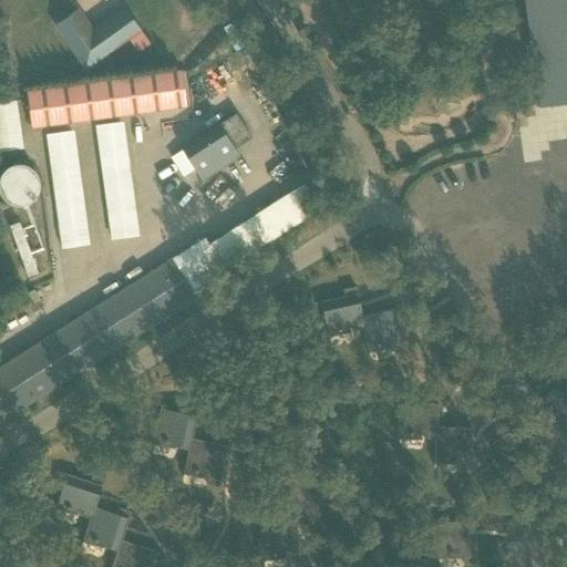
[(566,0),(524,0),(539,107),(566,103),(566,0)]
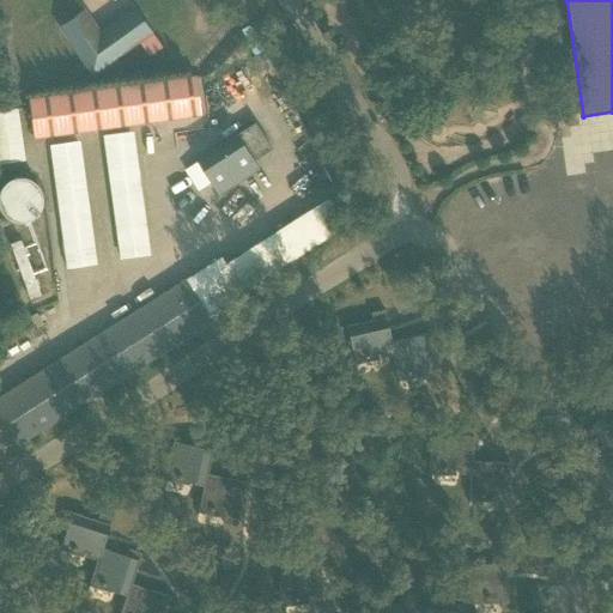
[(59,25),(93,73),(152,30),(135,6),(99,31),(83,7),(59,25)]
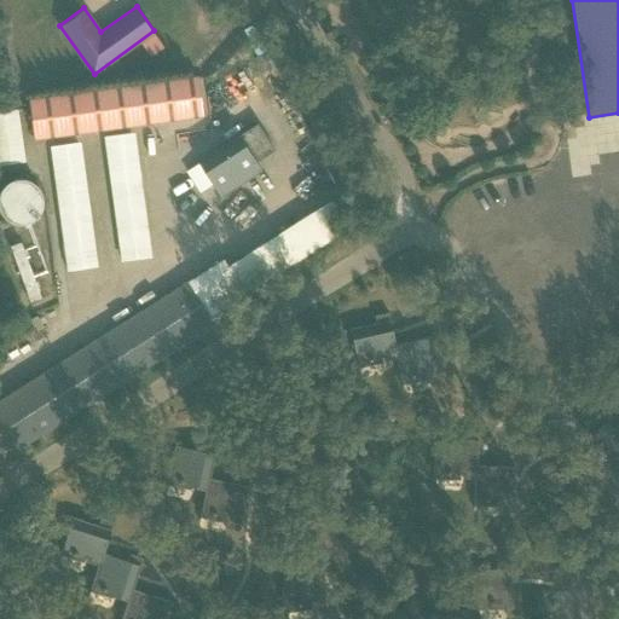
[(34,139),(108,129),(179,120),(203,116),(197,77),(102,90),(45,98),(28,99),(33,136),(34,139)]
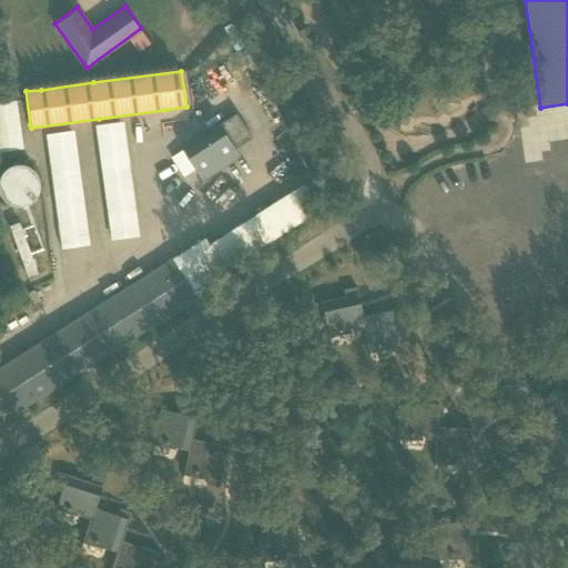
[(16,98),(0,99),(0,150),(21,148),(16,98)]
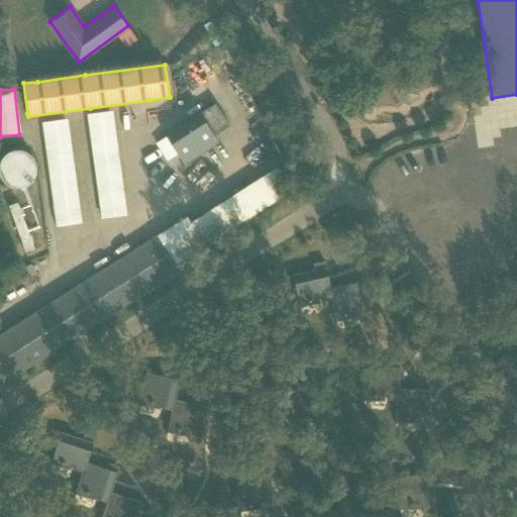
[(207,109),(166,136),(185,165),(218,142),(214,136),(229,125),(216,104),(208,110),(207,109)]
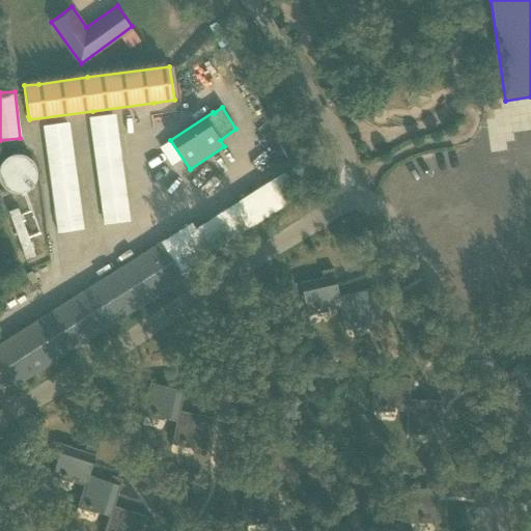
[(91,114),(102,222),(129,219),(118,111),(91,114)]
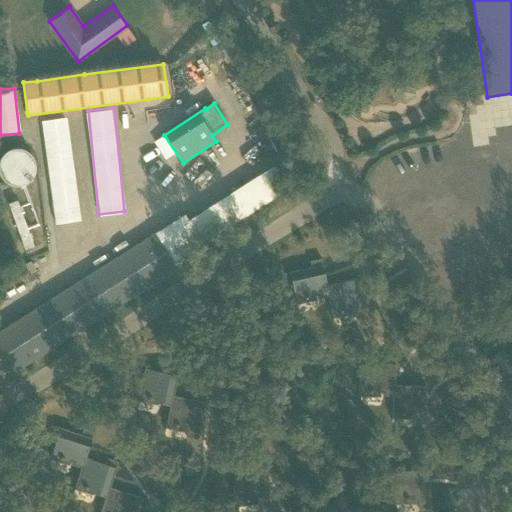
[(69,115),(40,118),(53,222),(81,219),(69,115)]
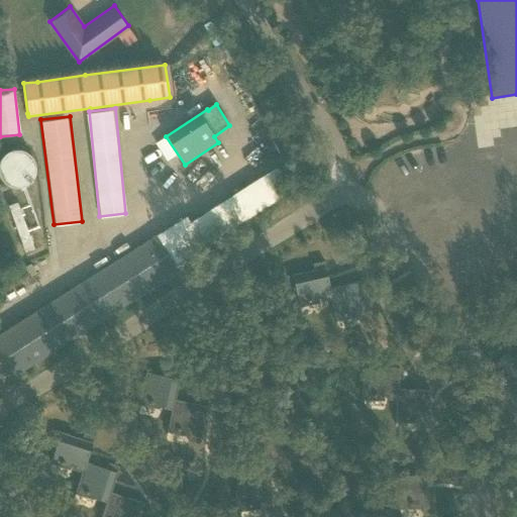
[(0,182),(30,182),(29,148),(0,149),(0,182)]
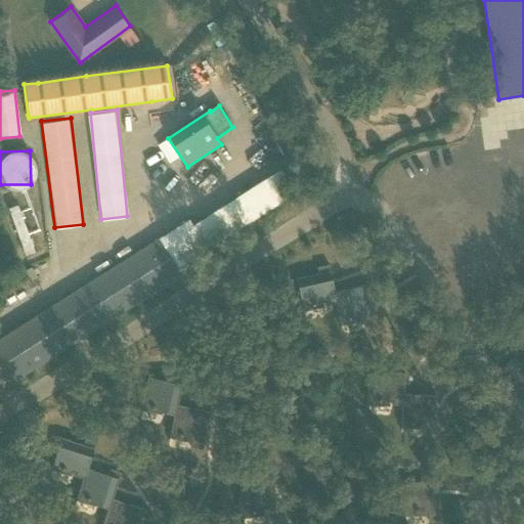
[(189,220),(179,227),(0,340),(0,374),(7,386),(34,369),(182,275),(178,269),(300,191),(289,165),(192,226),(189,220)]
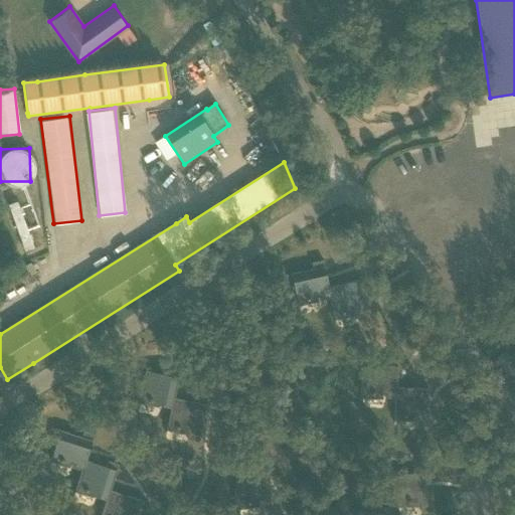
[(17,199),(6,202),(21,249),(32,245),(17,199)]
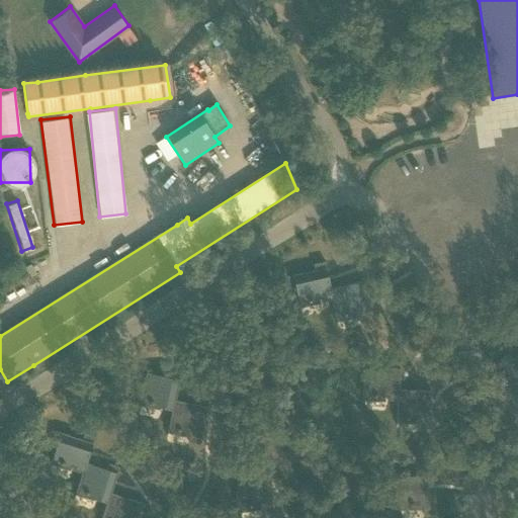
[(316,271),(293,276),(301,312),(303,312),(300,304),(309,301),(309,304),(312,303),(312,301),(322,299),(322,303),(332,299),(330,289),(331,289),(325,263),(314,265),(316,271)]
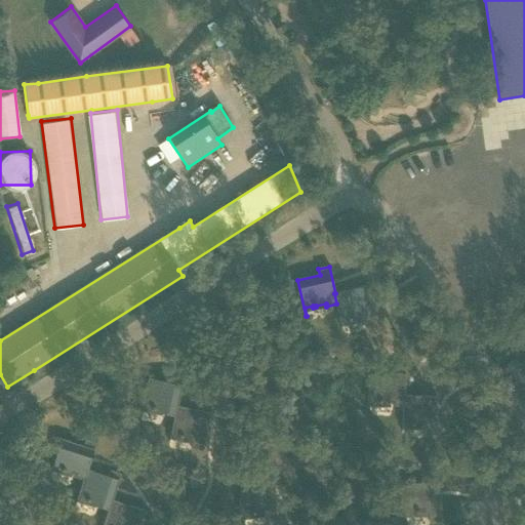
[(336,304),(342,330),(342,329),(341,321),(349,320),(350,321),(353,320),(353,319),(363,317),(365,326),(375,324),(367,286),(335,293),(334,293),(336,304)]
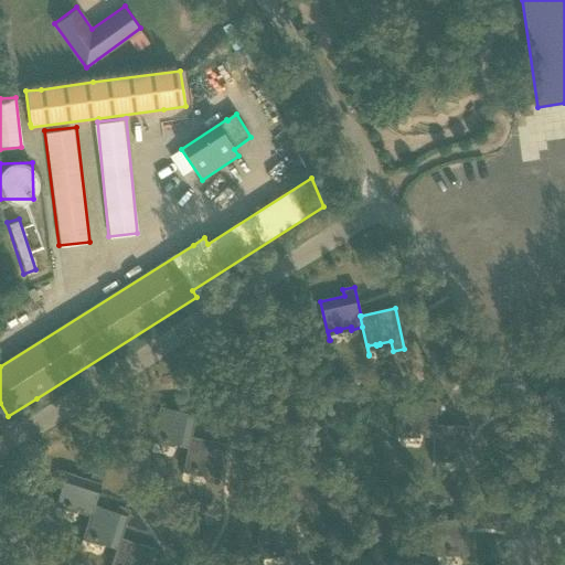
[(400,402),(398,441),(400,433),(408,433),(408,435),(412,435),(412,434),(423,434),(423,437),(434,437),(435,426),(437,396),(425,396),(424,403),(400,402)]
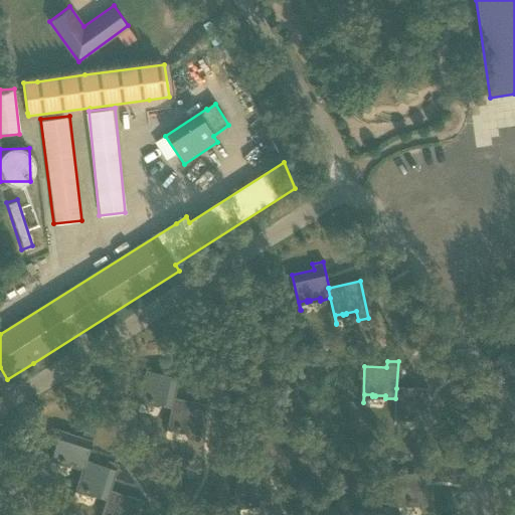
[(174,399),(180,372),(169,370),(168,376),(146,372),(139,407),(140,407),(141,399),(149,401),(149,402),(152,403),(153,402),(162,404),(161,407),(171,409),(172,409),(174,399)]
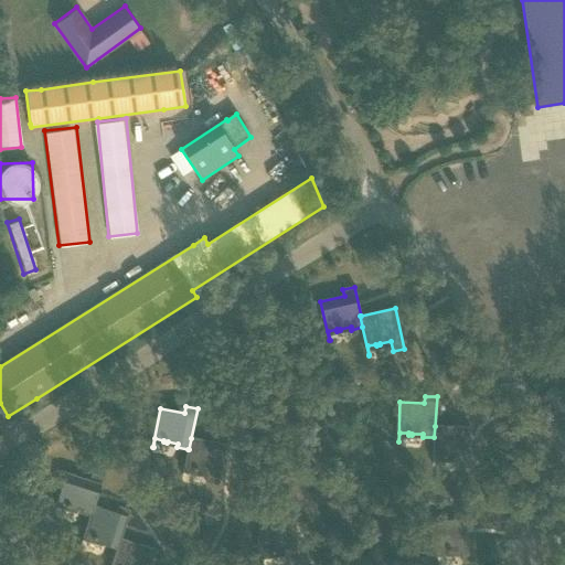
[(471,427),(435,426),(434,437),(433,466),(434,466),(434,457),(443,457),(443,459),(447,459),(447,458),(458,458),(457,468),(469,469),(471,427)]
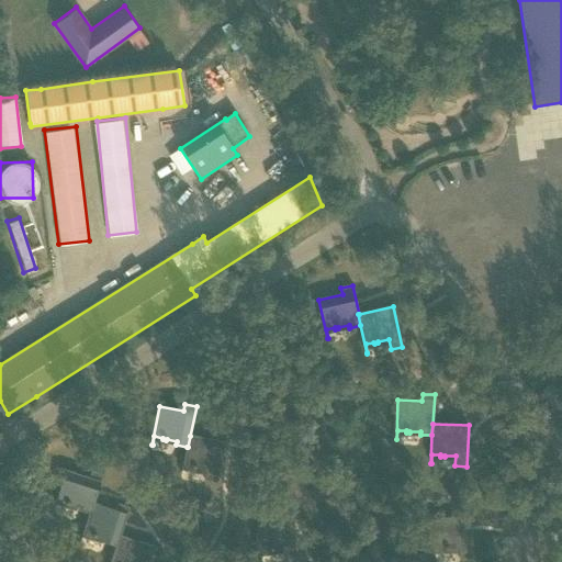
[(188,447),(187,447),(181,474),(182,474),(184,465),(193,468),(192,469),(197,470),(197,468),(208,470),(205,481),(216,483),(225,442),(190,436),(188,447)]
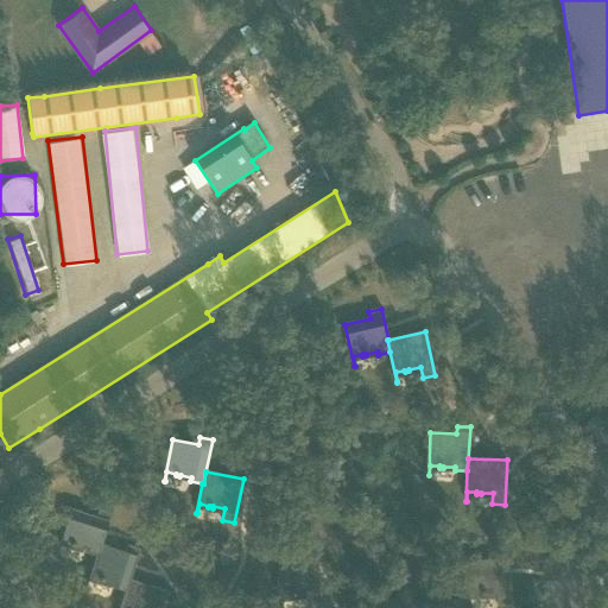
[(71,510),(62,540),(59,550),(63,542),(71,544),(71,545),(75,548),(76,545),(87,549),(86,552),(97,556),(101,545),(102,545),(112,514),(100,511),(97,518),(71,510)]
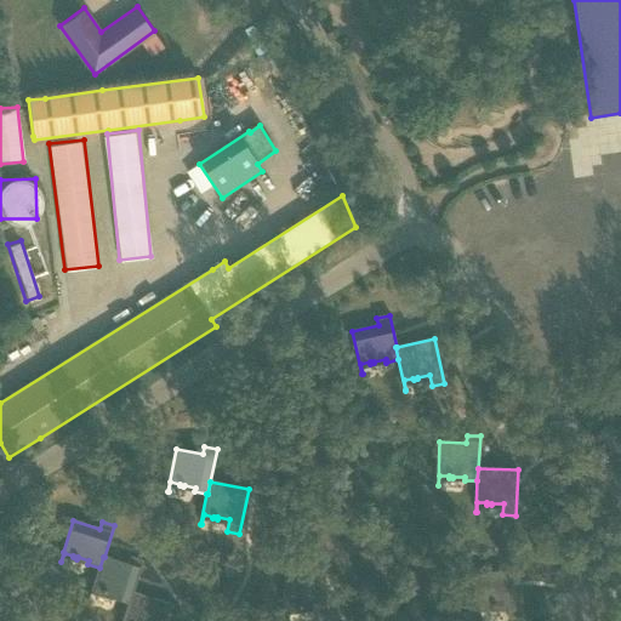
[(132,592),(134,592),(143,562),(131,557),(129,564),(104,557),(103,557),(100,568),(90,598),(93,588),(103,592),(102,593),(107,594),(107,593),(118,597),(117,600),(129,604),(132,592)]
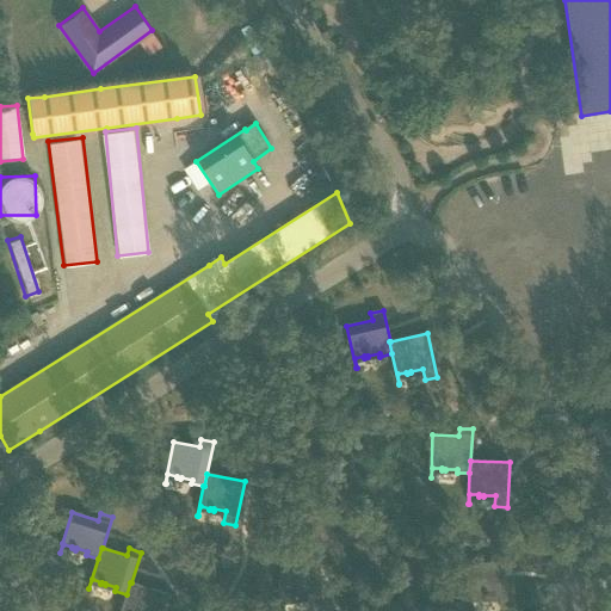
[(162,610),(167,594),(131,582),(130,582),(127,594),(121,610),(162,610)]
